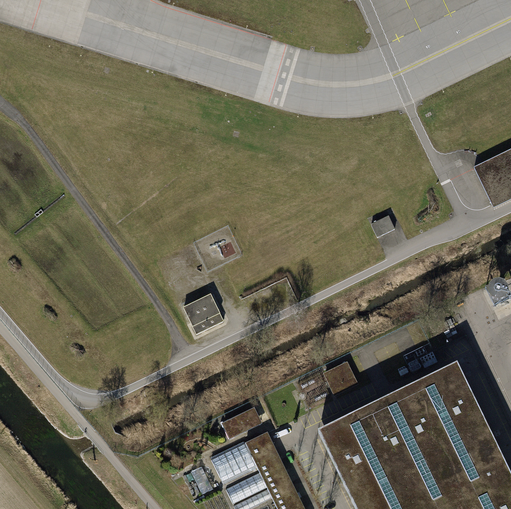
[(510,147),(484,160),(473,166),(491,202),(510,192),(510,147)]
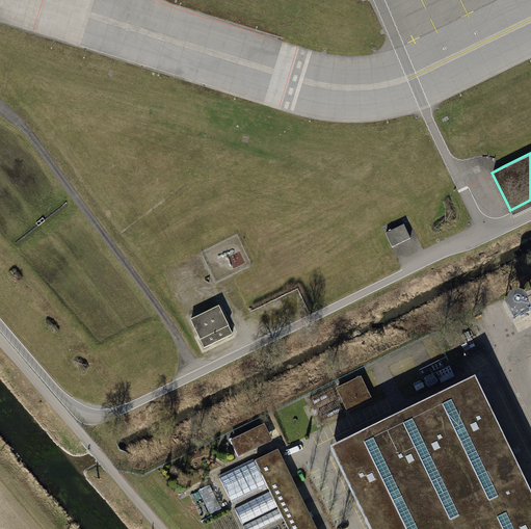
[(510,295),(507,298),(507,301),(507,305),(508,309),(510,312),(513,313),(518,314),(521,313),(525,311),(527,308),(528,305),(528,300),(527,297),(524,294),(521,293),(516,292),(513,293),(510,295)]
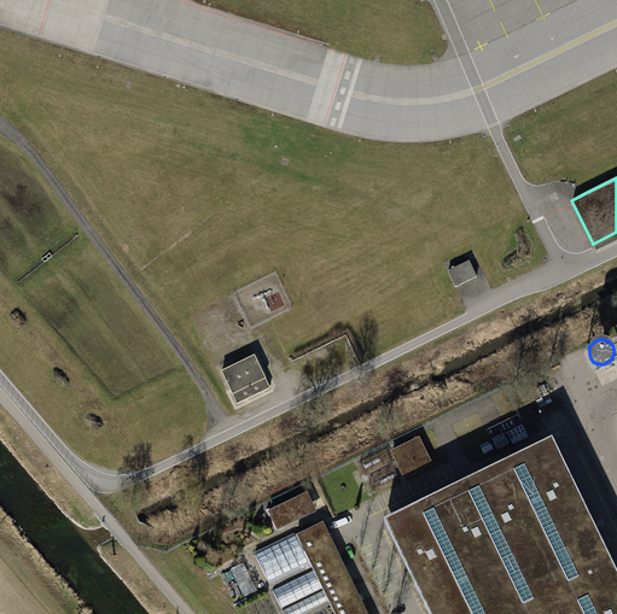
[(254,354),(221,369),(237,401),(269,385),(254,354)]
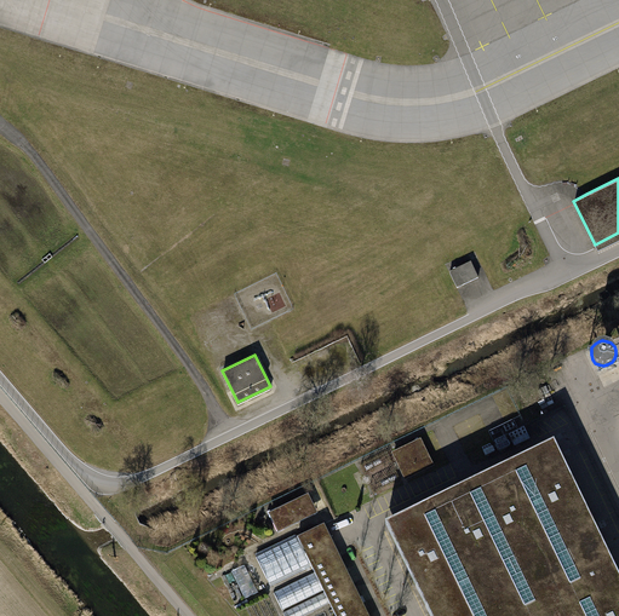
[(419,438),(393,450),(405,475),(431,462),(419,438)]
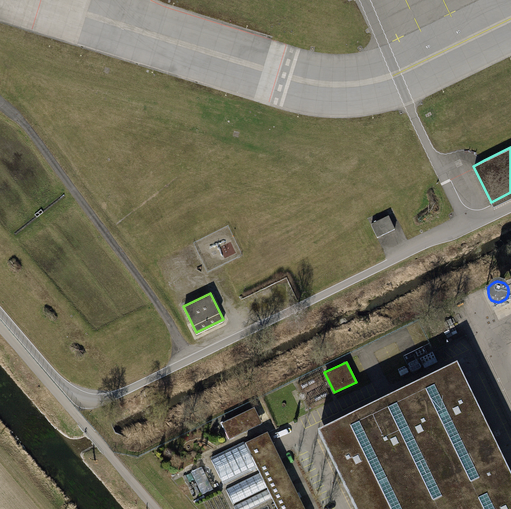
[(510,508),(510,474),(457,363),(317,430),(355,508),(510,508)]
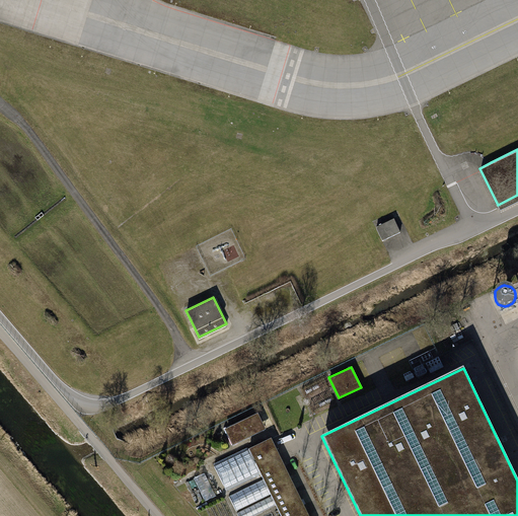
[(232,444),(266,428),(257,411),(224,428),(232,444)]
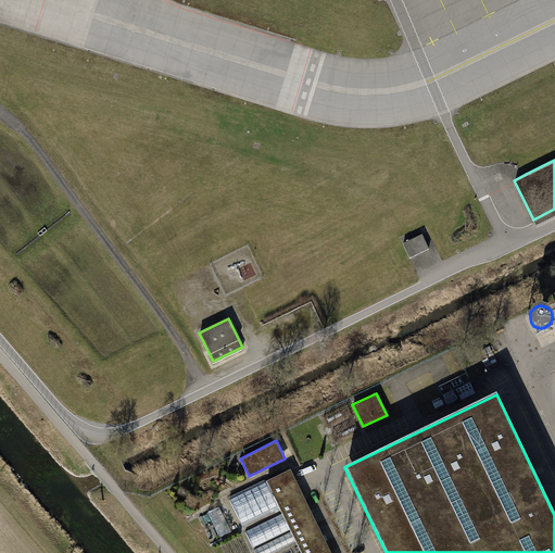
[(289,527),(290,529),(294,539),(301,552),(331,552),(290,467),(265,479),(278,504),(281,512),(289,527)]
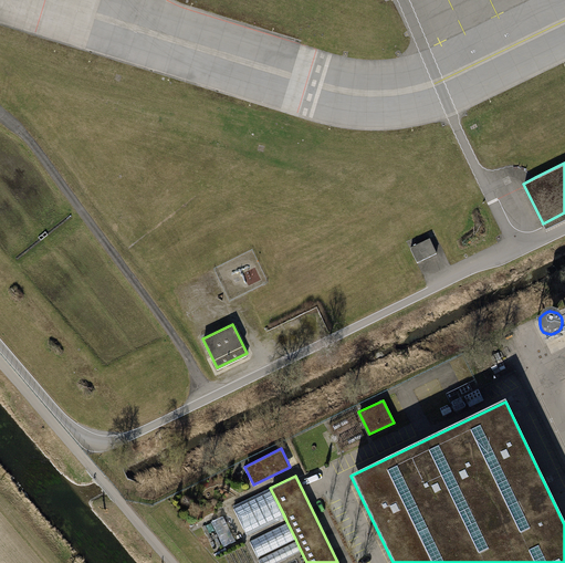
[(246,531),(283,513),(270,488),(233,506),(246,531)]
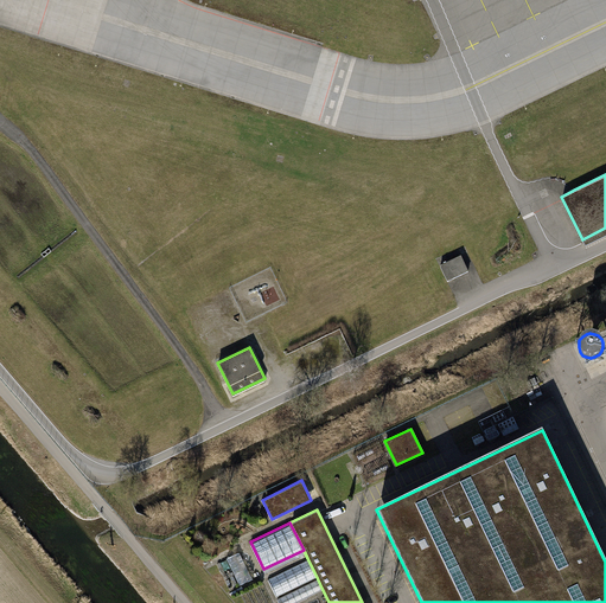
[(275,595),(316,575),(307,558),(267,577),(275,595)]
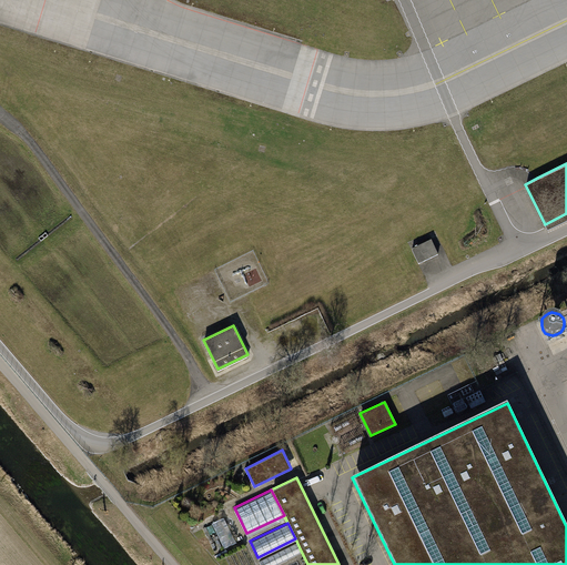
[(261,564),(270,564),(301,551),(296,541),(259,560),(261,564)]
